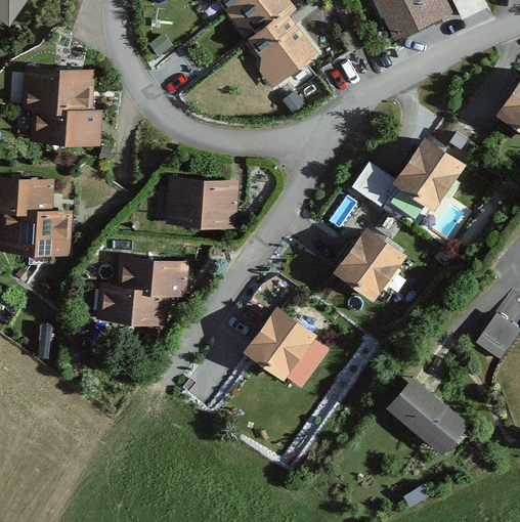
[(0,25),(4,28),(23,0),(0,0),(0,25)]
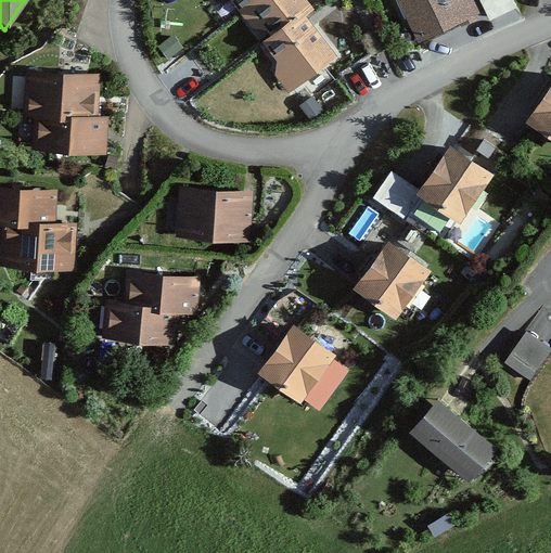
[(229,0),(239,12),(246,5),(253,0),(229,0)]
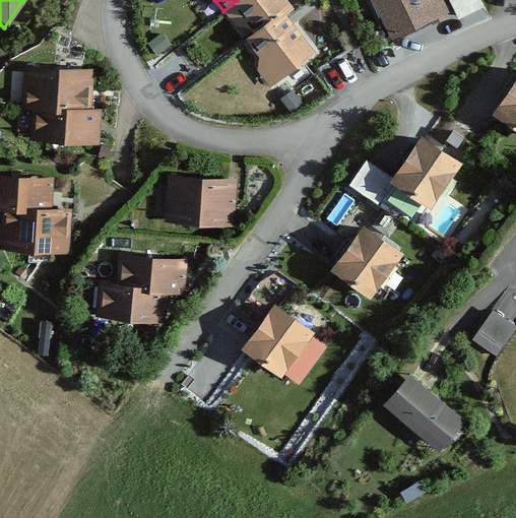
[(237,0),(231,5),(254,36),(283,12),(292,7),(286,0),(237,0)]
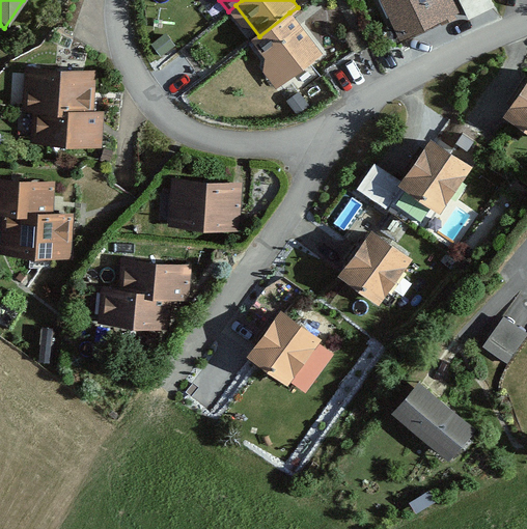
[(464,9),(459,0),(380,0),(397,39),(464,9)]
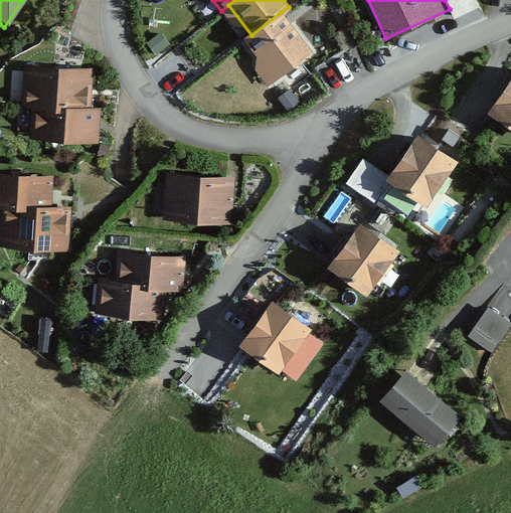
[(455,0),(461,12),(478,4),(476,0),(455,0)]
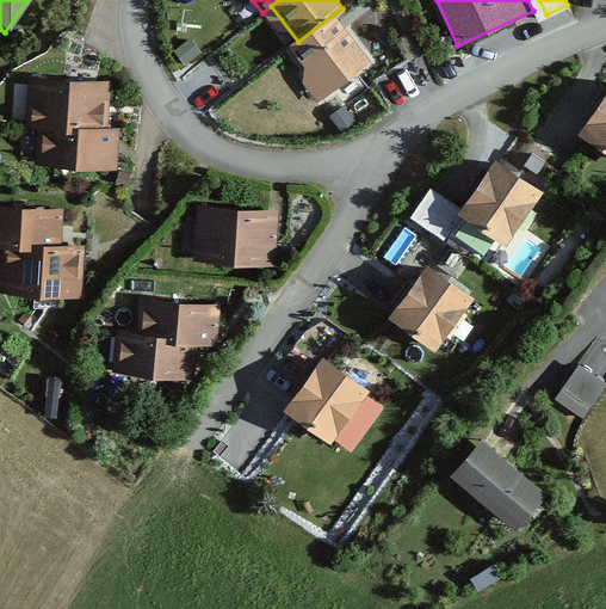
[(369,61),(333,14),(298,42),(290,48),(325,94),(369,61)]
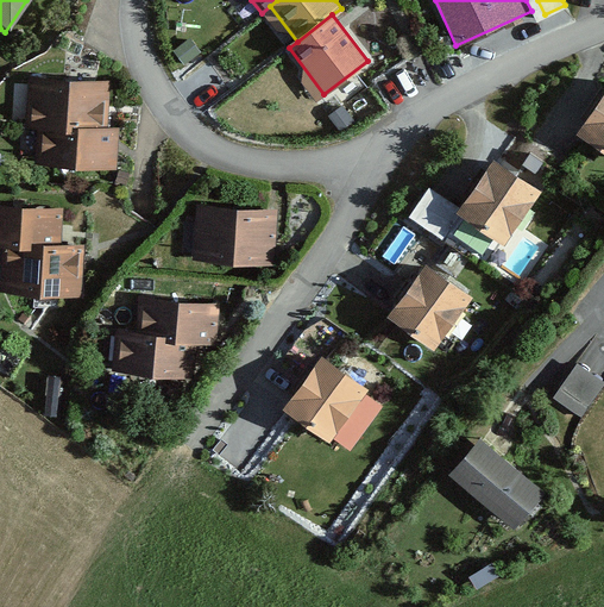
[(102,130),(104,80),(25,77),(24,127),(36,129),(102,130)]
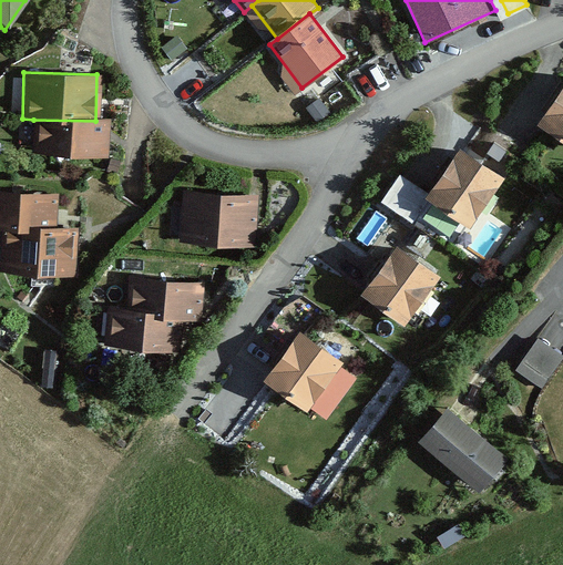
[(562,94),(543,125),(562,137),(562,94)]
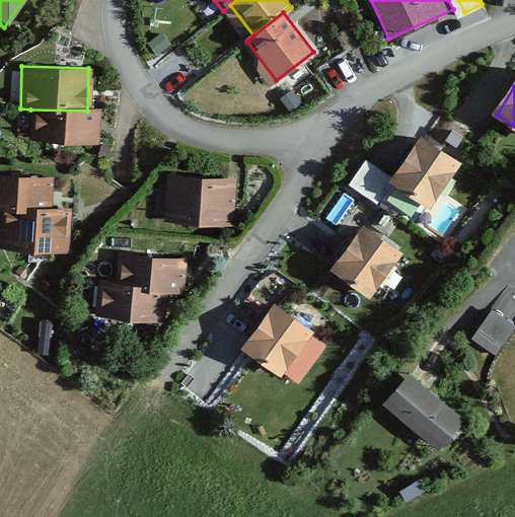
[(100,112),(87,111),(30,109),(29,144),(99,146),(100,112)]
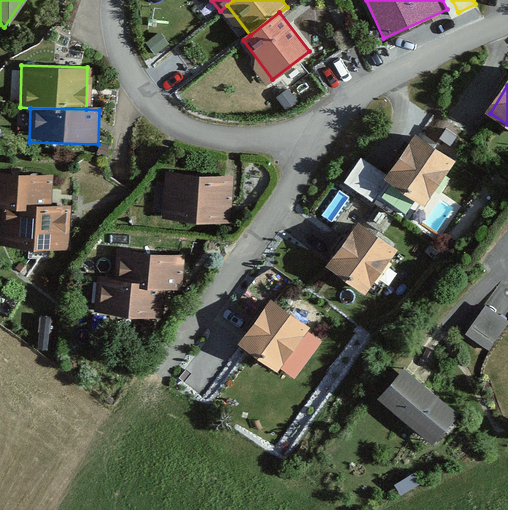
[(454,160),(415,134),(385,181),(424,207),(454,160)]
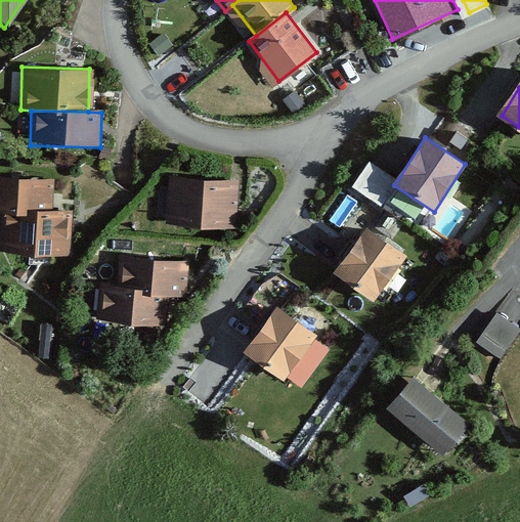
[(54,175),(0,172),(0,205),(4,206),(53,208),(54,175)]
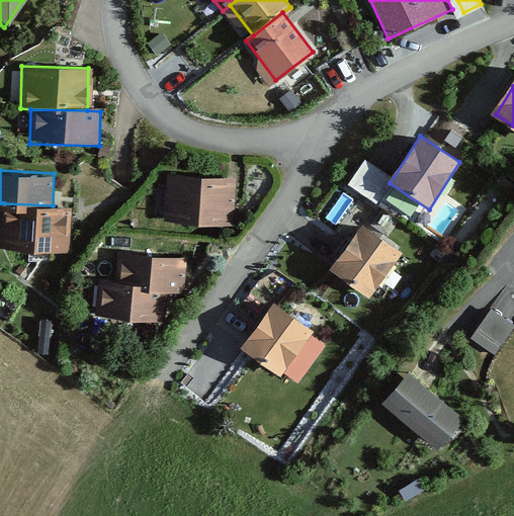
[(234,178),(164,176),(163,221),(233,223),(234,178)]
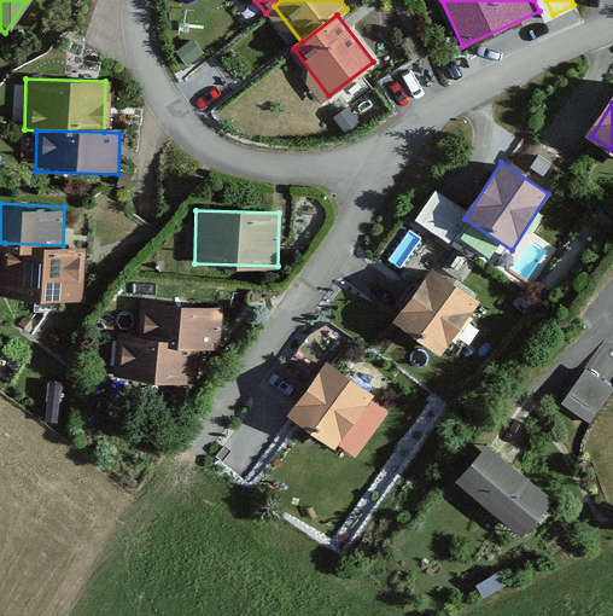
[(63,245),(5,243),(3,289),(36,291),(36,309),(50,311),(60,290),(86,291),(88,248),(63,245)]
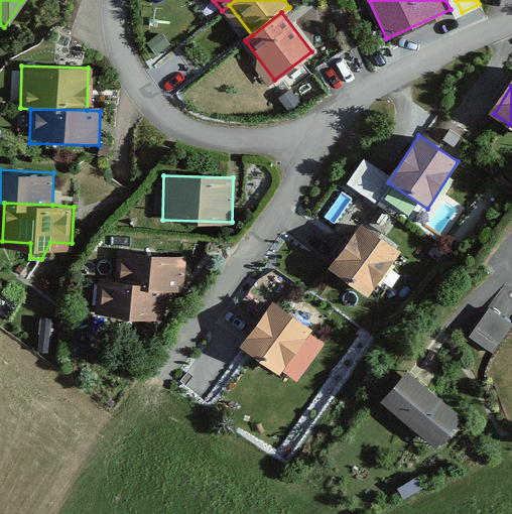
[(395,252),(359,226),(327,271),(363,297),(395,252)]
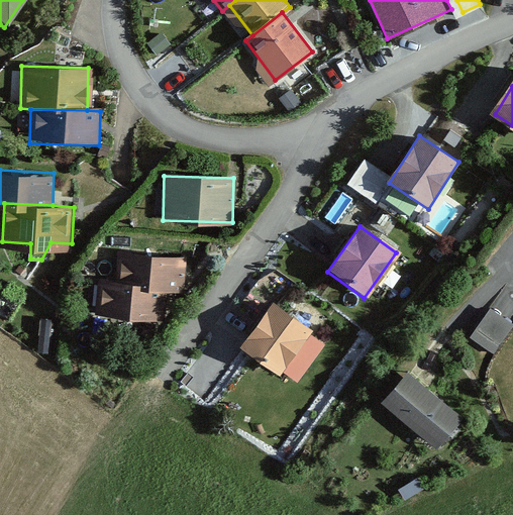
[(186,254),(118,248),(116,279),(167,284),(183,285),(186,254)]
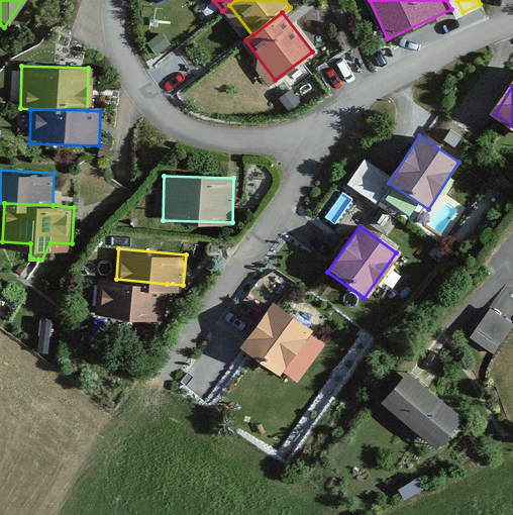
[(167,284),(116,279),(99,278),(96,310),(164,316),(167,284)]
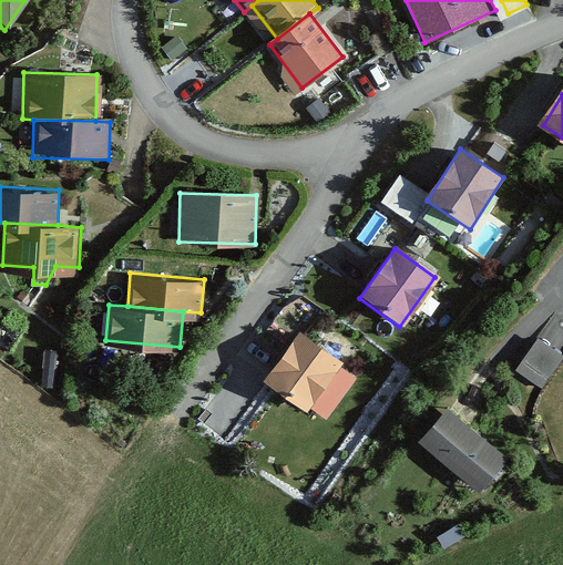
[(354,378),(298,337),(268,377),(325,418),(354,378)]
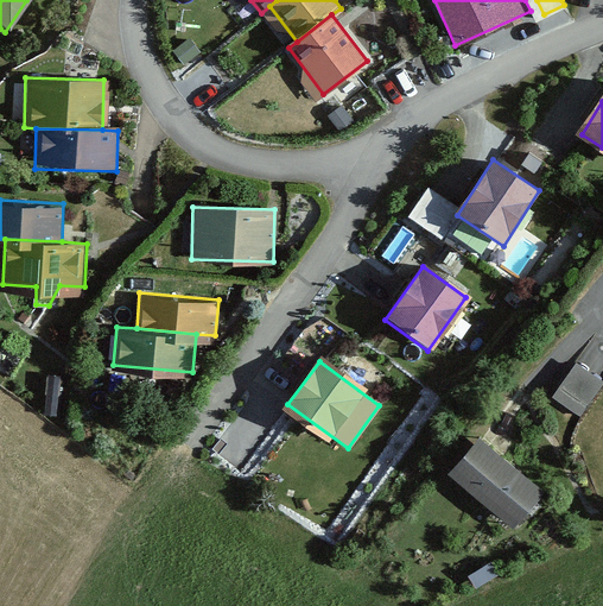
[(602,384),(602,383),(576,364),(553,397),(581,417),(602,384)]
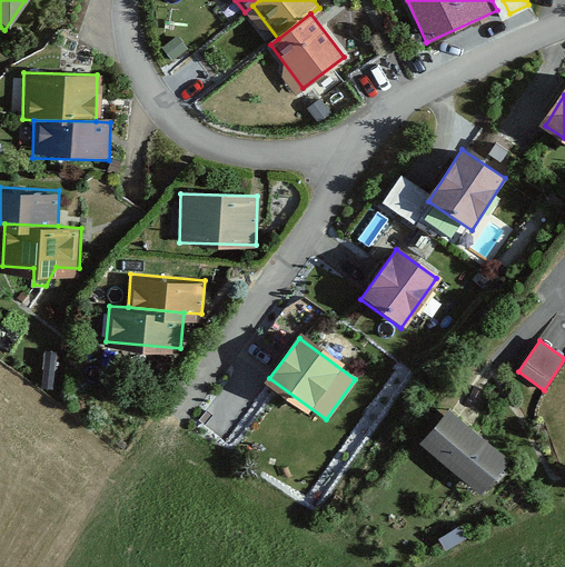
[(509,463),(446,410),(420,443),(484,495),(509,463)]
